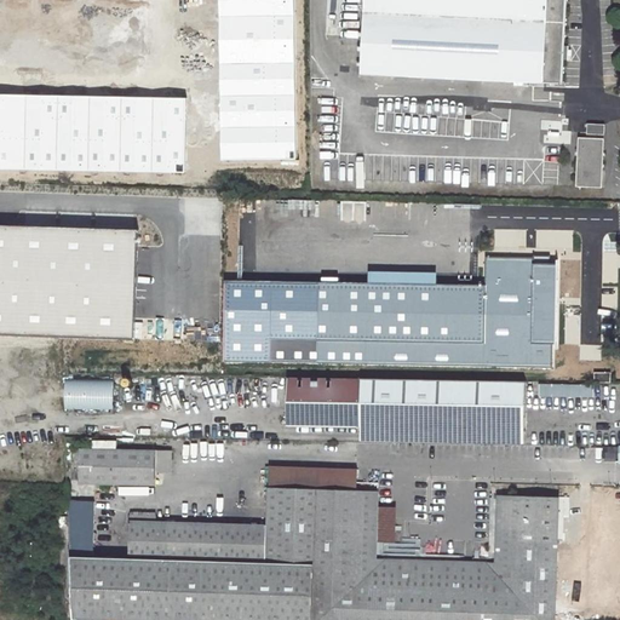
[(292,0),(218,0),(222,160),(296,159),(292,0)]
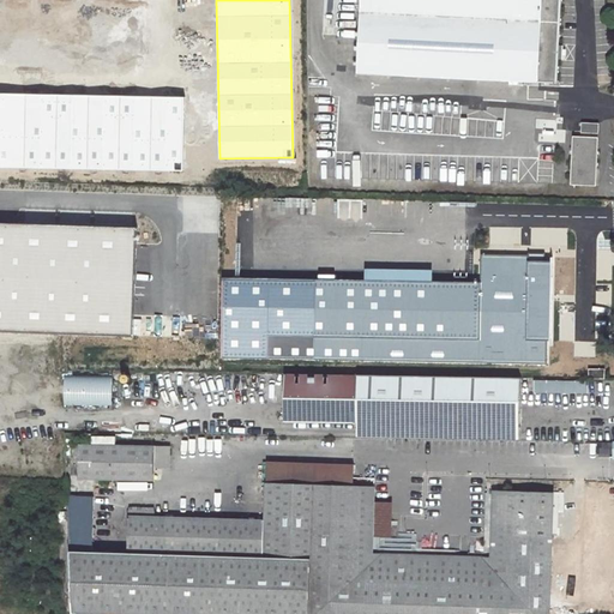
[(359,0),(359,12),(509,20),(506,78),(555,80),(557,50),(559,0),(359,0)]
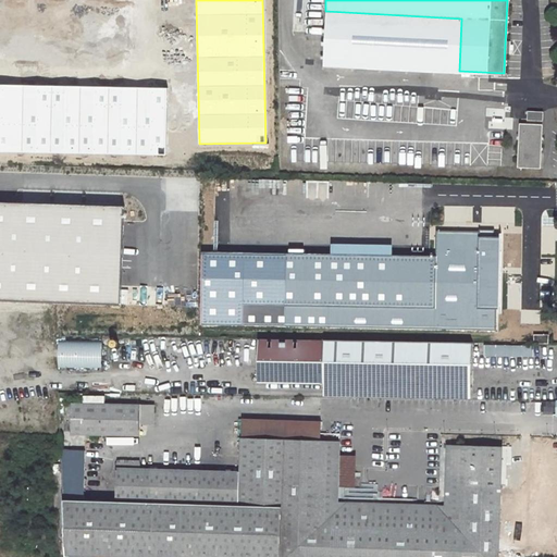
[(325,11),(322,64),(459,71),(461,19),(325,11)]
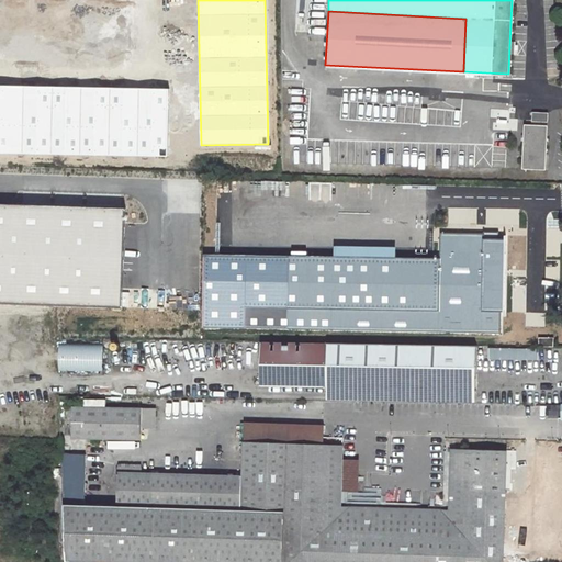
[(116,25),(116,23),(63,20),(62,46),(79,47),(80,40),(104,41),(105,24),(116,25)]
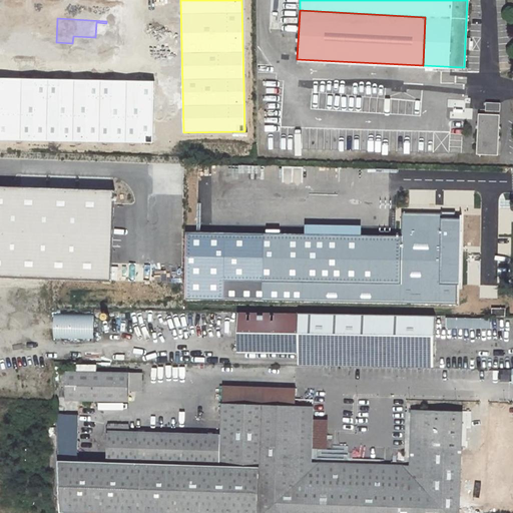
[(153,82),(0,78),(0,139),(152,142),(153,82)]
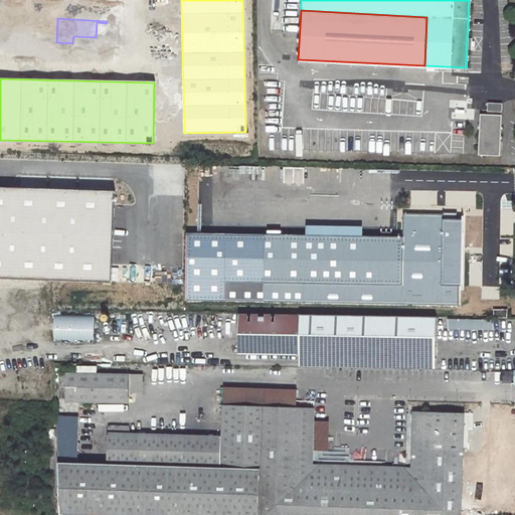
[(333,110),(333,94),(312,94),(312,110),(333,110)]
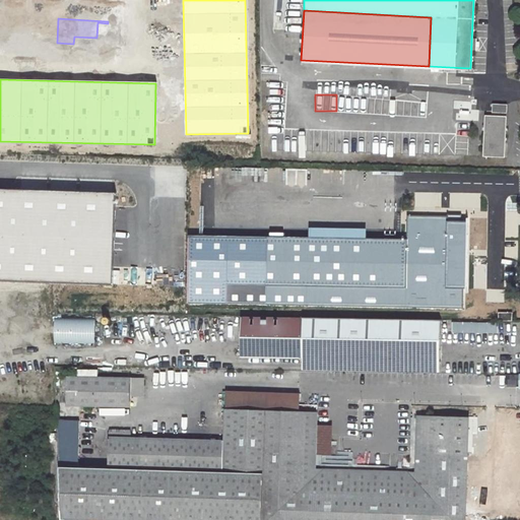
[(483,115),(481,155),(503,155),(505,116),(483,115)]
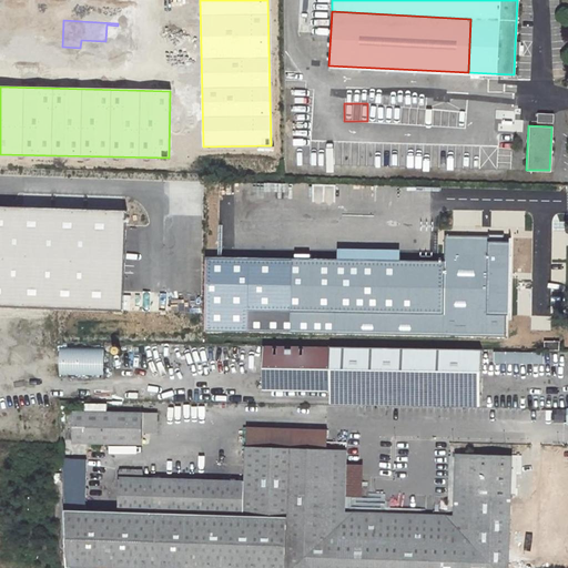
[(0,303),(118,308),(121,205),(0,201),(0,303)]
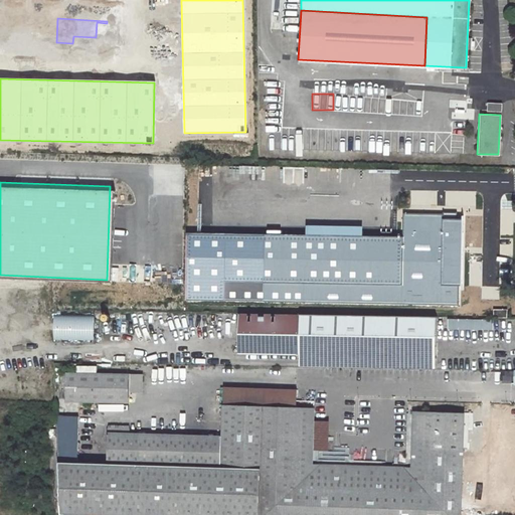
[(177,230),(179,297),(458,304),(459,244),(463,244),(463,217),(456,217),(456,210),(443,210),(442,213),(421,213),(421,218),(402,217),(402,235),(177,230)]
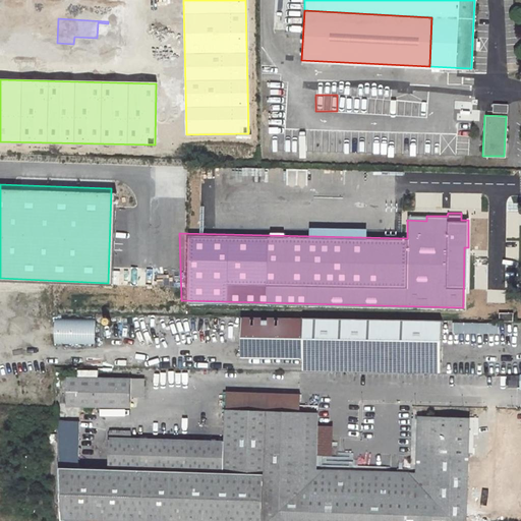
[(181,302),(181,290),(165,290),(165,302),(181,302)]
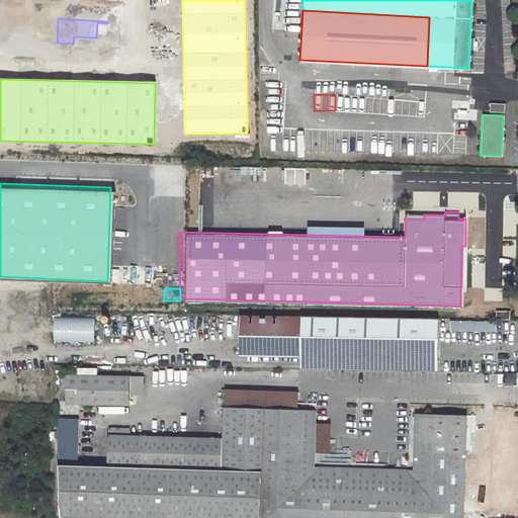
[(511,310),(496,310),(496,319),(511,319),(511,310)]
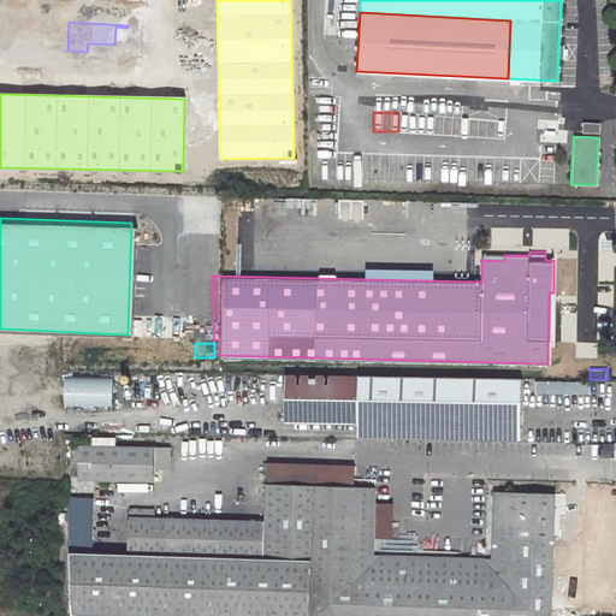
[(359,375),(285,374),(285,384),(339,384),(339,398),(285,398),(285,422),(357,424),(359,375)]
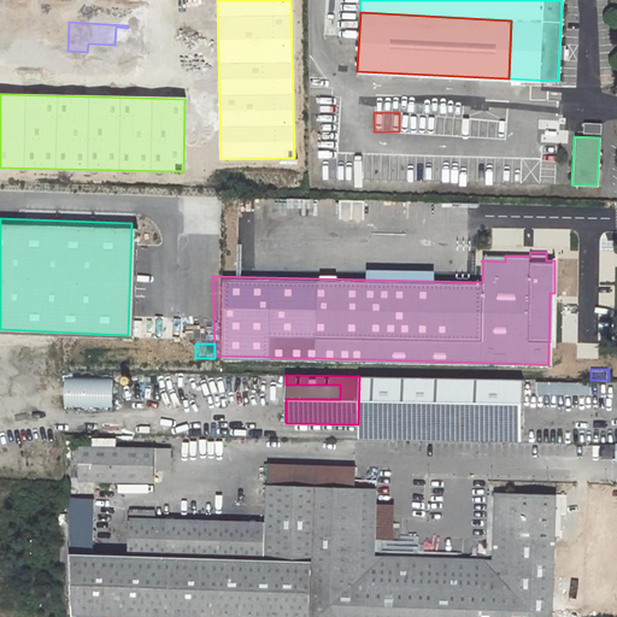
[(522,378),(359,376),(358,424),(522,425),(522,378)]
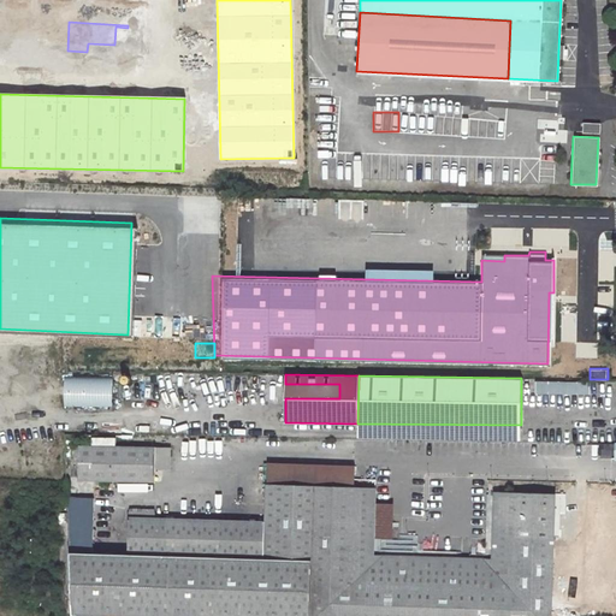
[(61,407),(111,407),(111,378),(61,378),(61,407)]
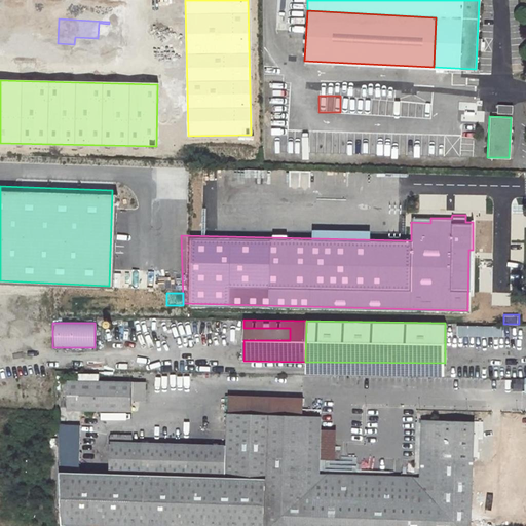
[(455,328),(456,337),(501,335),(501,326),(455,328)]
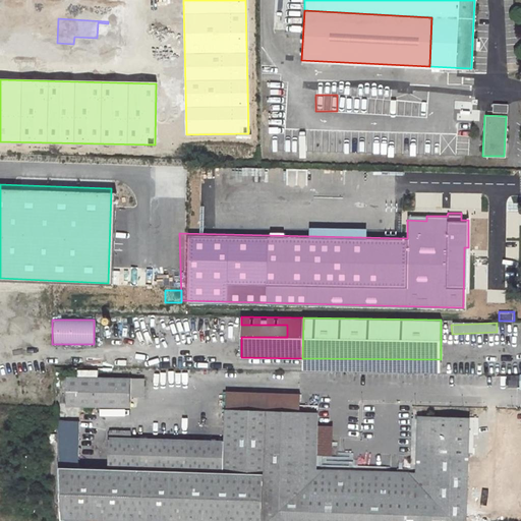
[(287,325),(241,325),(241,337),(287,337),(287,325)]
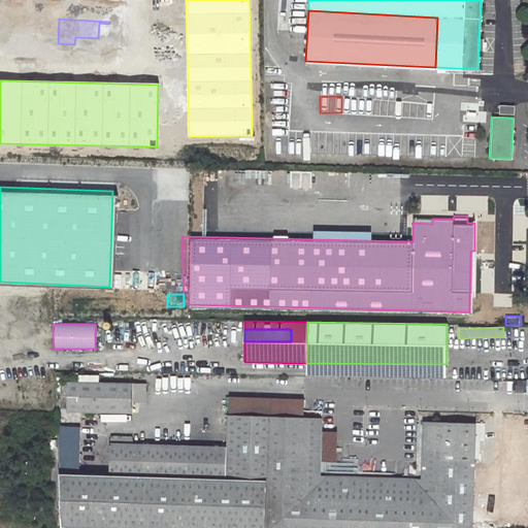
[(67,382),(67,411),(133,413),(133,383),(67,382)]
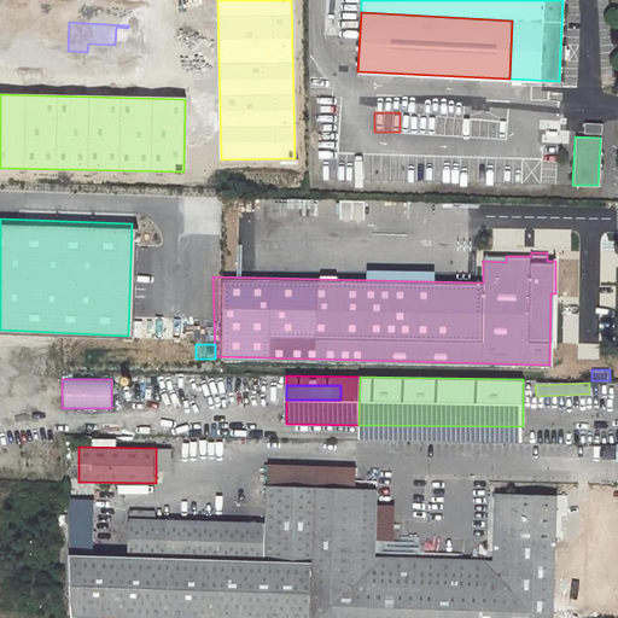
[(269,462),(268,483),(356,487),(357,465),(269,462)]
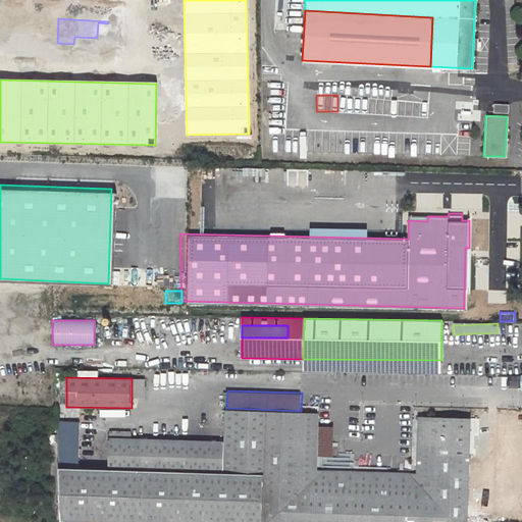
[(109,469),(71,468),(71,466),(79,466),(80,421),(56,420),(60,519),(60,521),(90,521),(464,521),(466,454),(467,416),(415,415),(414,471),(318,468),(319,424),(319,411),(301,411),(226,408),(226,441),(131,439),(110,438),(109,469)]
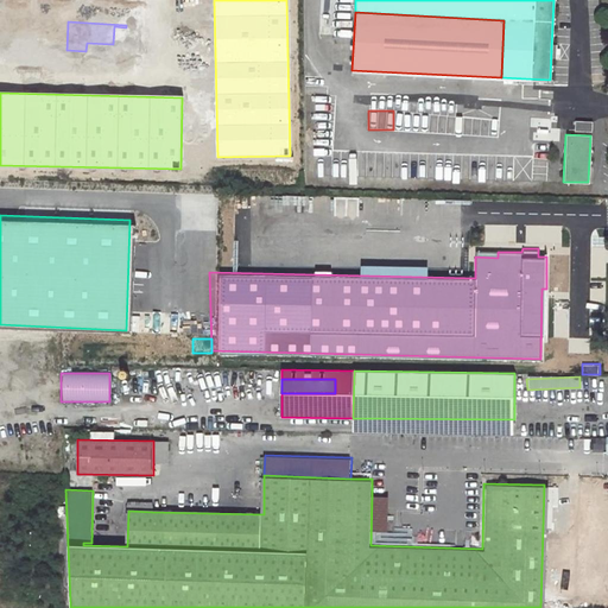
[(55,489),(58,605),(70,605),(65,489),(55,489)]
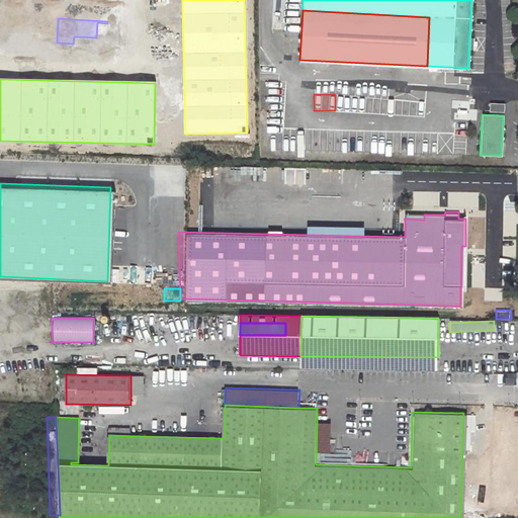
[(317,421),(316,451),(330,451),(331,421),(317,421)]
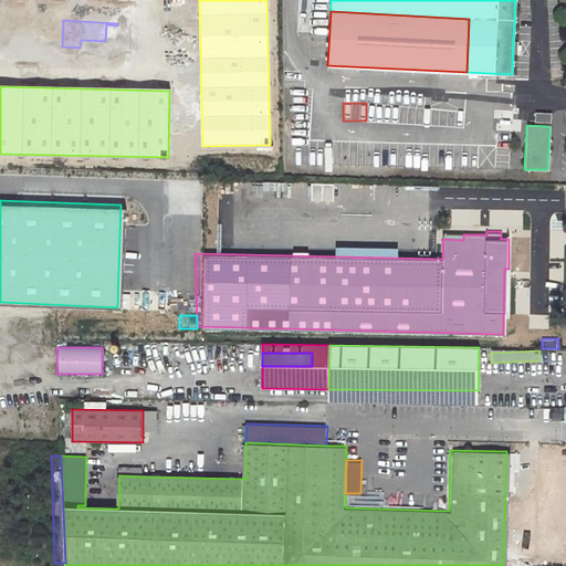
[(121,465),(119,475),(142,477),(143,467),(121,465)]
